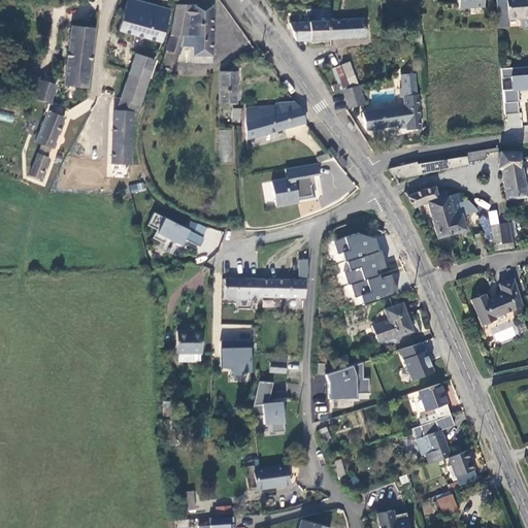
[(163,39),(173,9),(144,0),(125,0),(117,25),(163,39)]
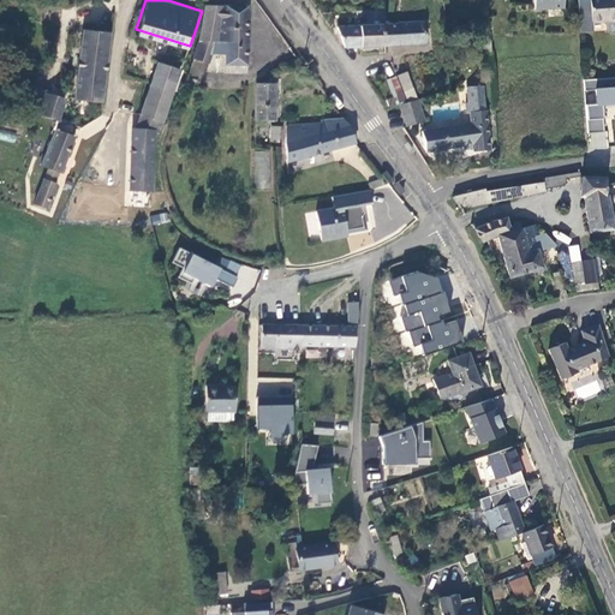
[(593,22),(591,0),(590,0),(579,1),(580,34),(604,31),(603,22),(593,22)]
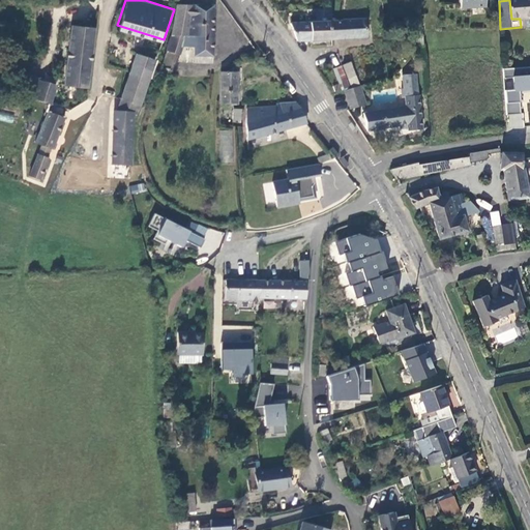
[(520,19),(524,18),(524,19),(529,18),(529,0),(509,0),(511,19),(520,19)]
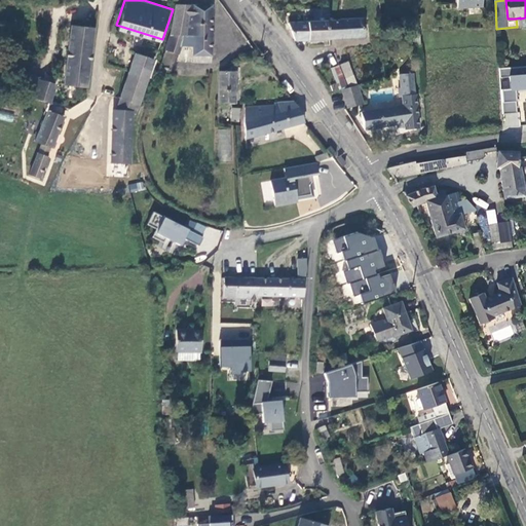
[(212,6),(178,4),(176,4),(171,37),(181,37),(181,46),(193,47),(192,65),(211,65),(212,6)]
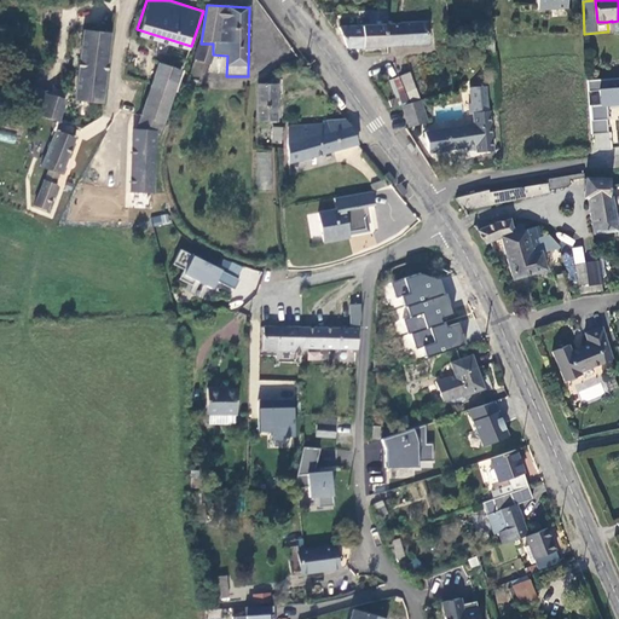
[(429,45),(428,22),(401,24),(401,25),(387,25),(388,46),(429,45)]
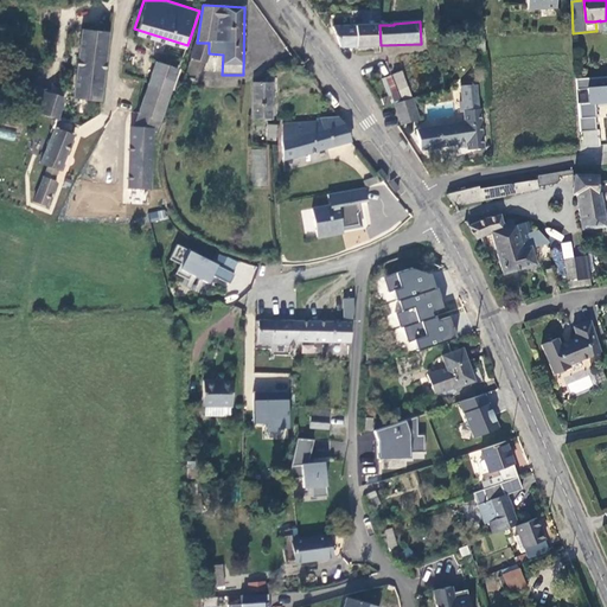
[(342,48),(381,45),(379,25),(334,27),(342,48)]
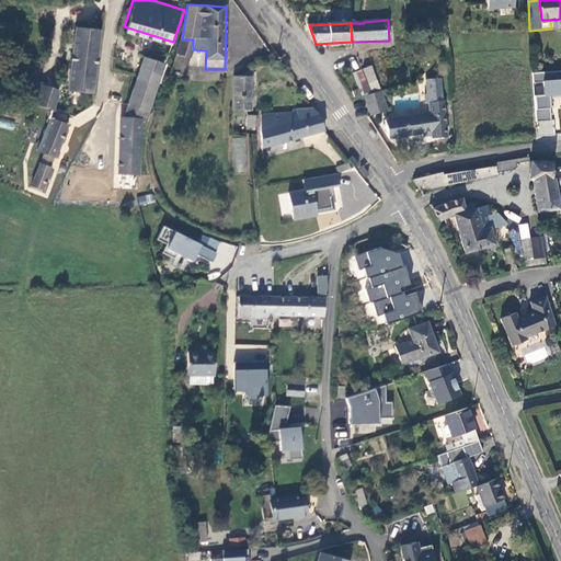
[(66,89),(92,93),(102,31),(75,26),(66,89)]
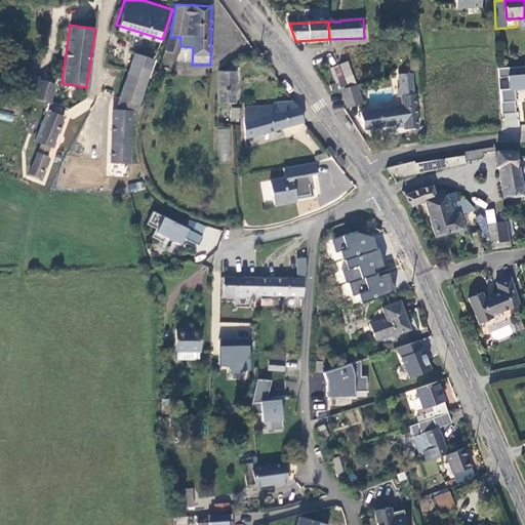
[(180,37),(170,37),(166,52),(178,55),(180,46),(180,37)]
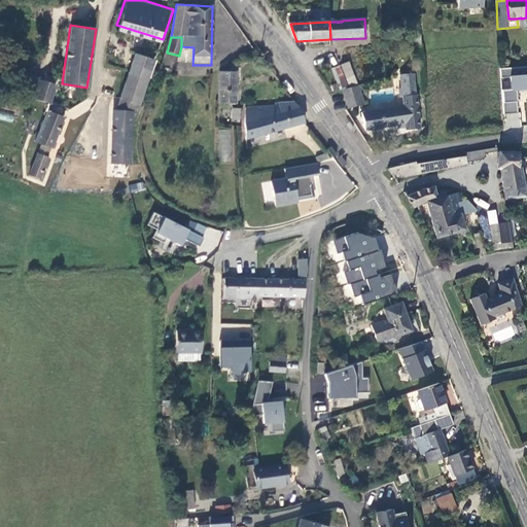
[(130,110),(130,113),(135,114),(154,61),(136,54),(115,109),(130,110)]
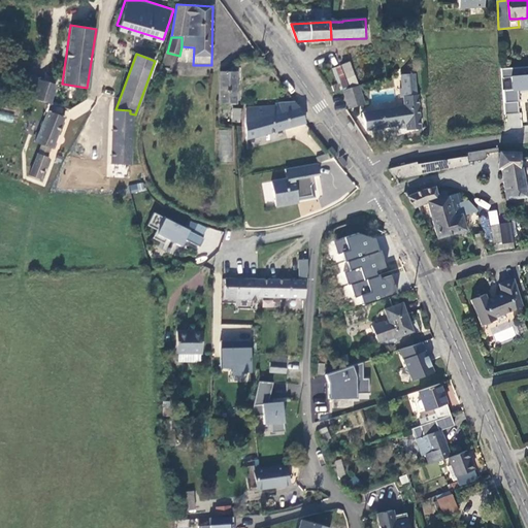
[(348,78),(347,78),(351,88),(358,87),(349,64),(343,66),(348,78)]
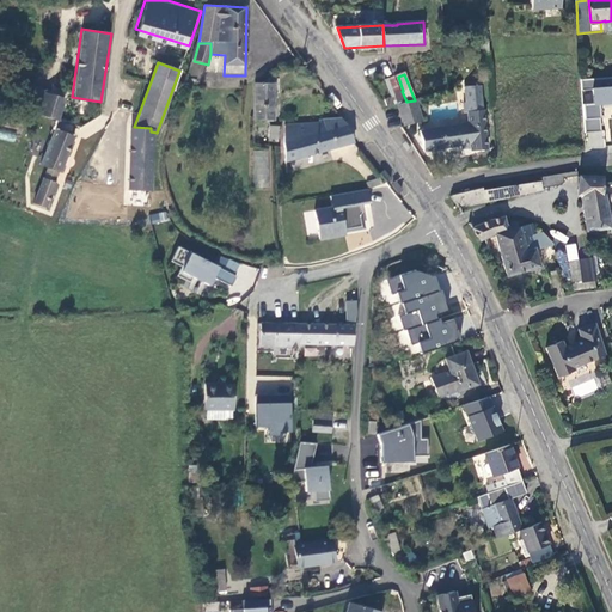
[(404,101),(395,75),(387,78),(393,96),(386,99),(389,106),(404,101)]
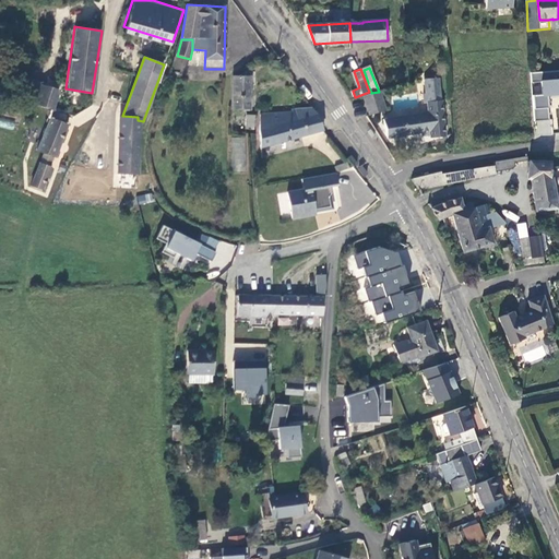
[(246,76),(234,76),(233,110),(239,110),(251,110),(251,85),(252,71),(246,71),(246,76)]
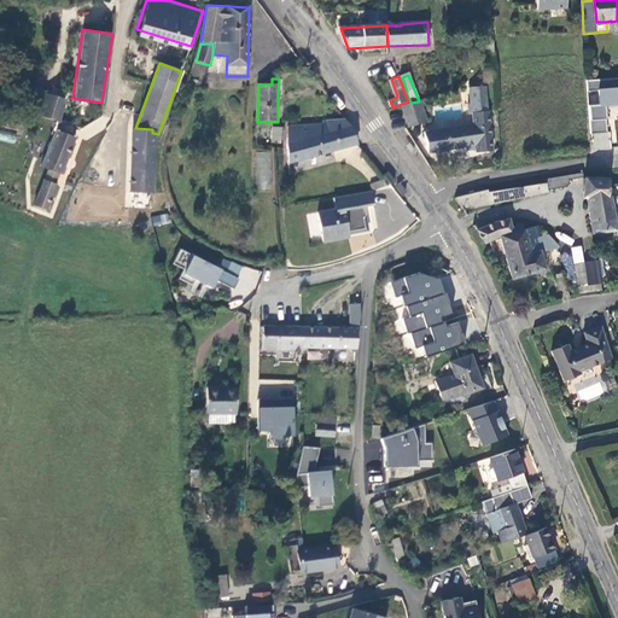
[(606,133),(604,105),(617,104),(617,79),(587,81),(587,92),(598,92),(599,105),(588,106),(589,134),(606,133)]
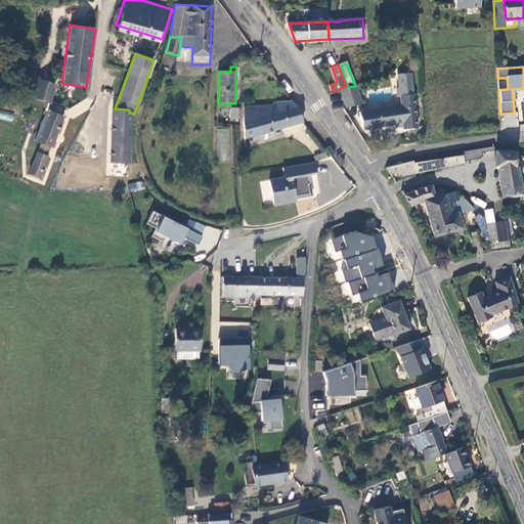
[(416,129),(415,95),(412,95),(411,74),(399,75),(399,87),(402,87),(402,96),(400,96),(401,105),(359,113),(363,130),(394,125),(401,124),(401,128),(402,129),(416,129)]
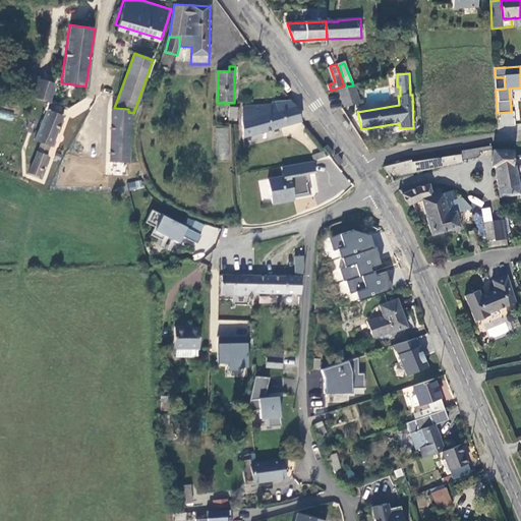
[(55,83),(38,78),(33,97),(50,102),(55,83)]
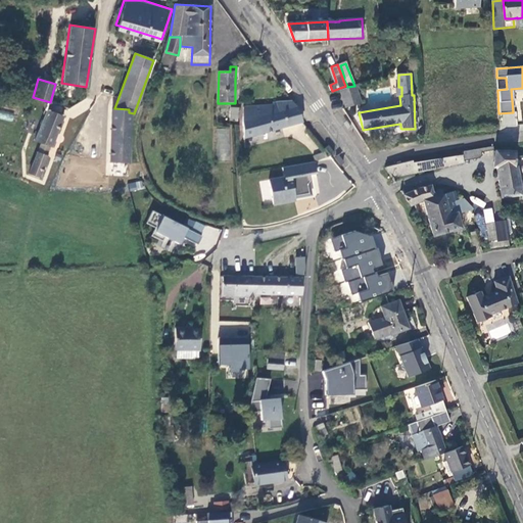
[(362,102),(357,85),(354,86),(347,87),(341,90),(346,107),(362,102)]
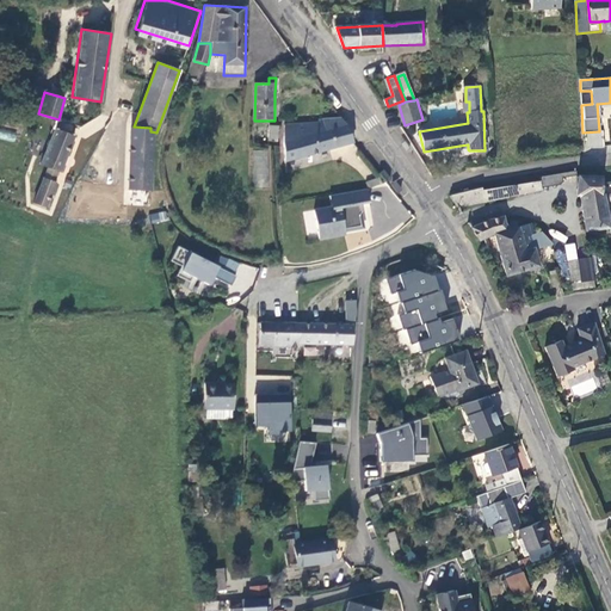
[(261,140),(261,121),(254,121),(253,144),(269,146),(269,140),(261,140)]
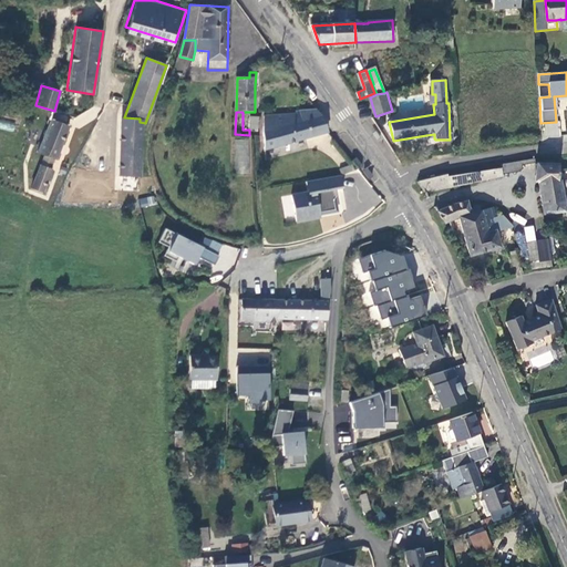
[(287,143),(330,132),(323,115),(316,119),(315,114),(265,115),(264,137),(267,162),(289,155),(287,143)]
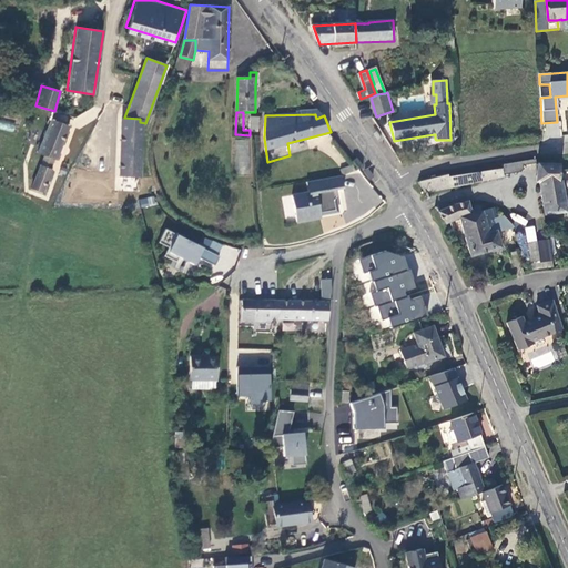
[(250,130),(250,135),(260,137),(261,118),(251,117),(250,130)]
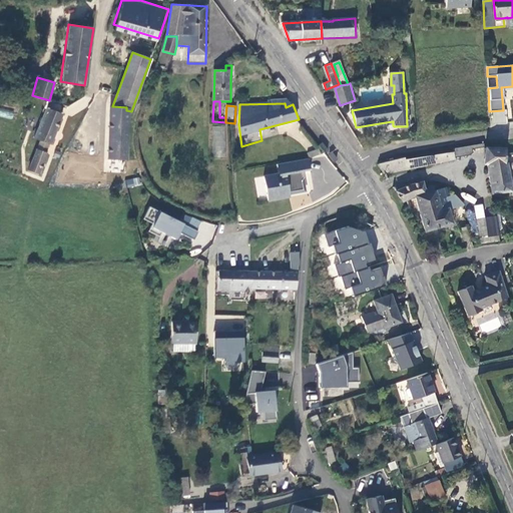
[(124,159),(126,110),(126,107),(112,106),(108,106),(106,158),(124,159)]
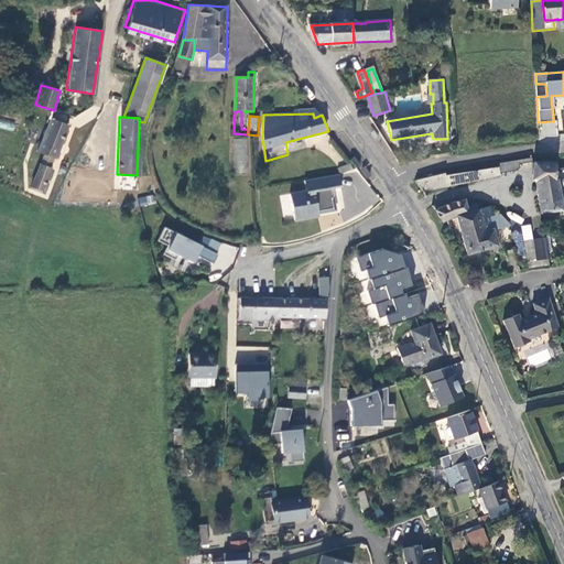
[(0,119),(0,127),(12,131),(14,123),(0,119)]
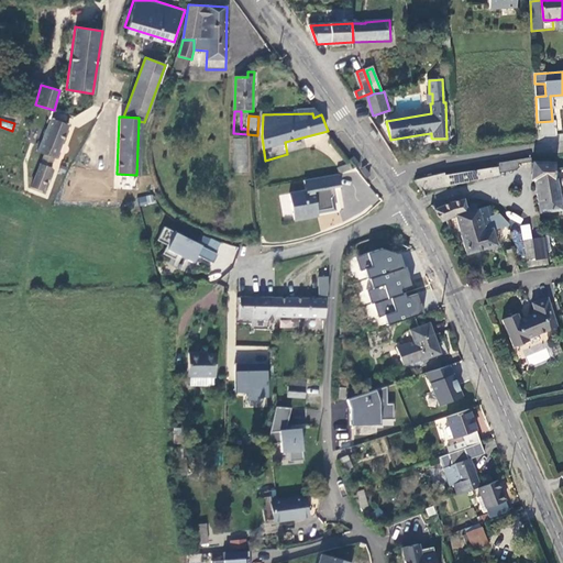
[(68,124),(51,119),(37,154),(55,161),(68,124)]
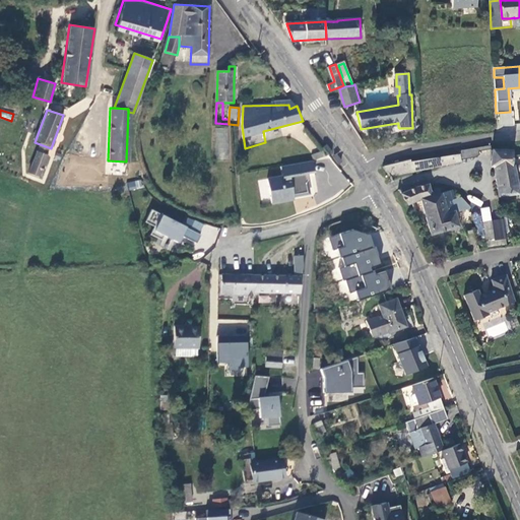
[(215,128),(215,158),(228,159),(229,128),(215,128)]
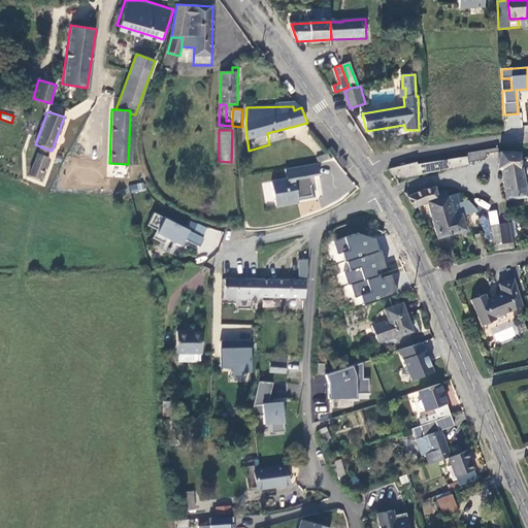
[(339,156),(334,150),(331,152),(337,158),(339,156)]
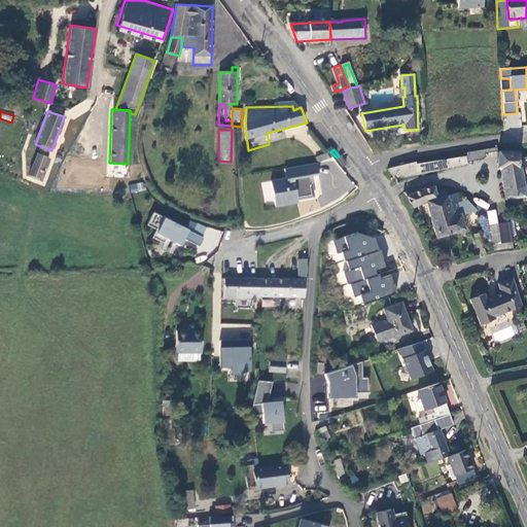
[(467,162),(497,156),(498,150),(418,164),(417,162),(387,167),(395,179),(468,165),(467,162)]
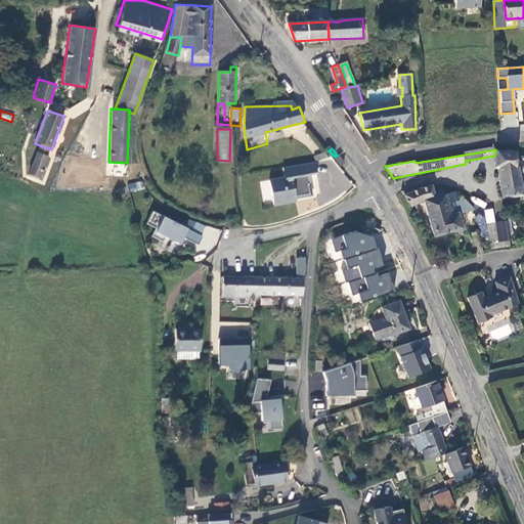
[(503,198),(522,195),(519,174),(515,168),(516,155),(516,150),(495,149),(494,156),(493,168),(497,170),(503,198)]
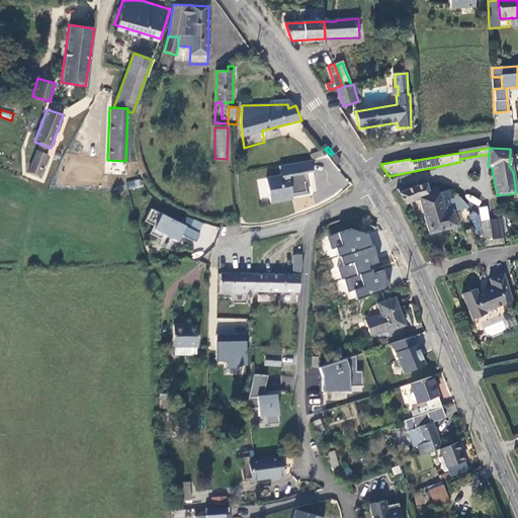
[(41,176),(50,155),(36,150),(29,172),(41,176)]
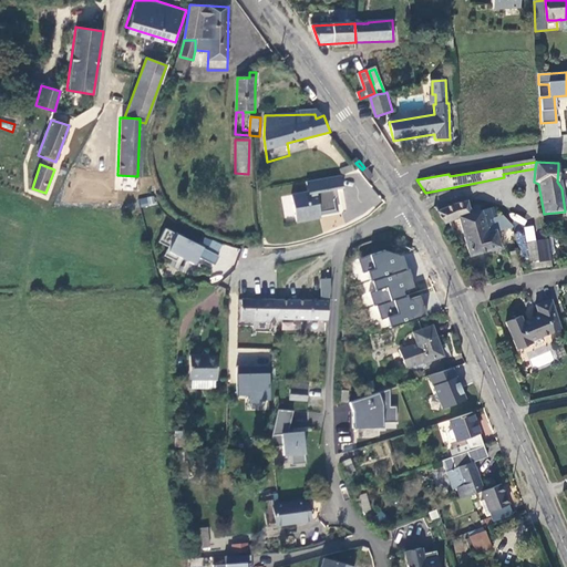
[(343,189),(342,176),(308,182),(309,192),(294,194),(296,218),(320,216),(319,212),(332,210),(332,203),(336,203),(336,191),(343,189)]
